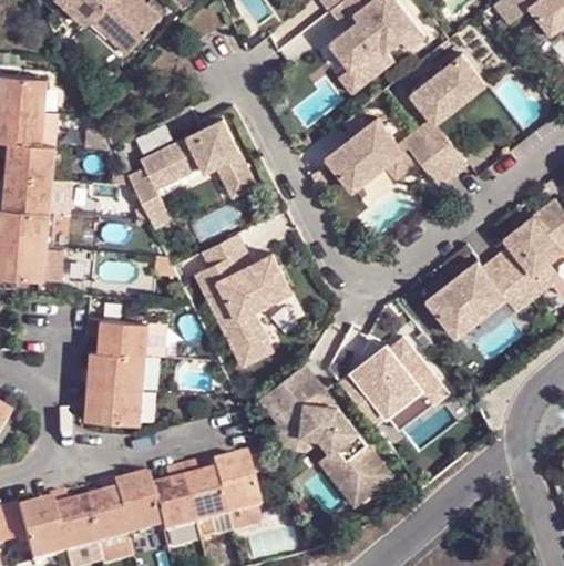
[(62,0),(69,6),(73,1),(74,0),(86,0),(115,26),(139,0),(62,0)]
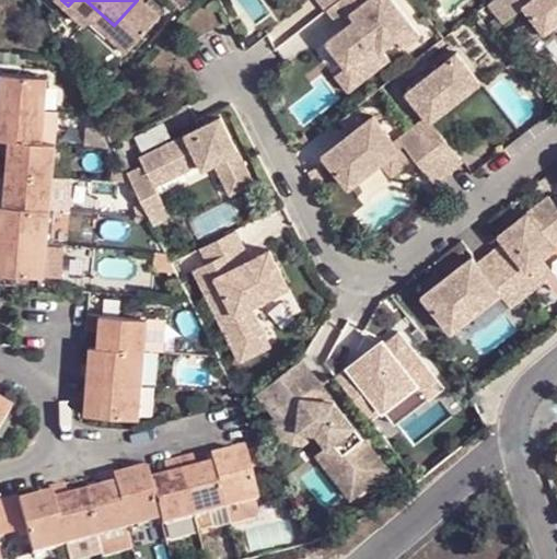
[(114,25),(85,0),(73,0),(72,1),(107,33),(114,25)]
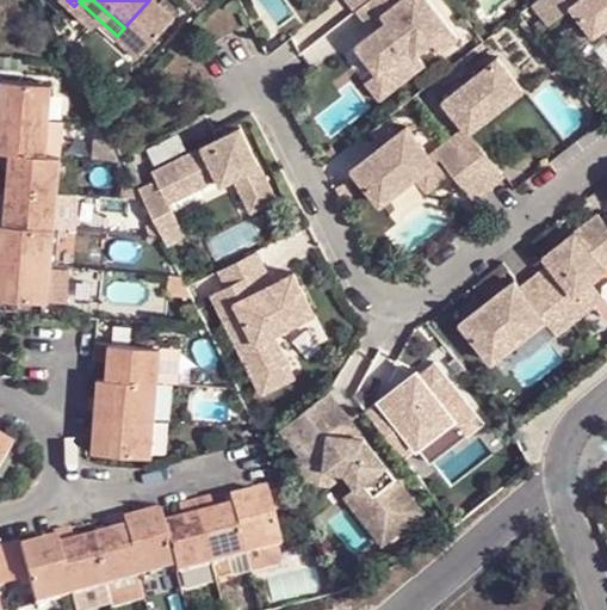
[(456,39),(425,0),(344,0),(353,11),(354,11),(371,32),(351,49),(373,76),(382,71),(395,87),(422,66),(414,55),(429,43),(437,55),(456,39)]
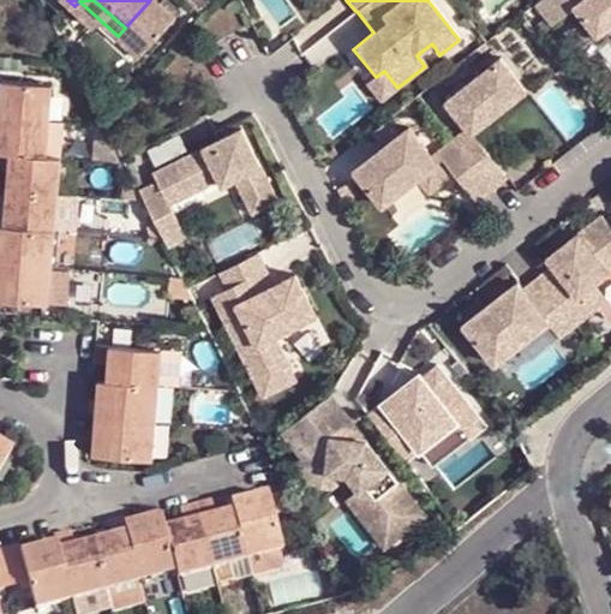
[(610,0),(539,0),(534,4),(551,25),(574,6),(595,35),(610,23),(610,0)]
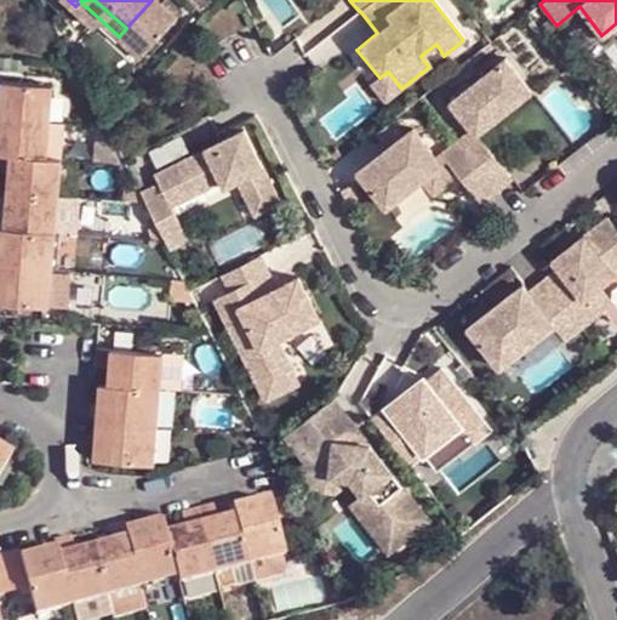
[(472,130),(457,141),(495,191),(510,178),(487,148),(475,134),(495,119),(531,91),(504,57),(450,102),(472,130)]
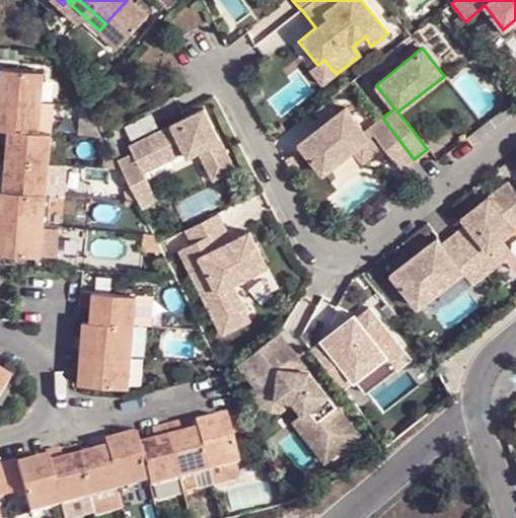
[(0,252),(42,256),(52,133),(39,132),(44,71),(0,68),(0,143),(7,144),(5,174),(0,173),(0,252)]
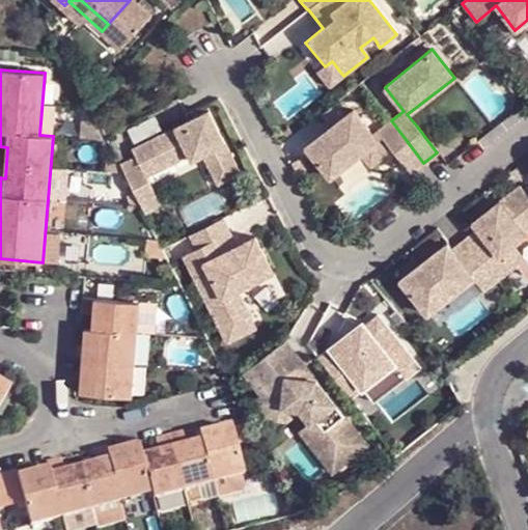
[(407,114),(417,127),(433,114),(423,102),(407,114)]
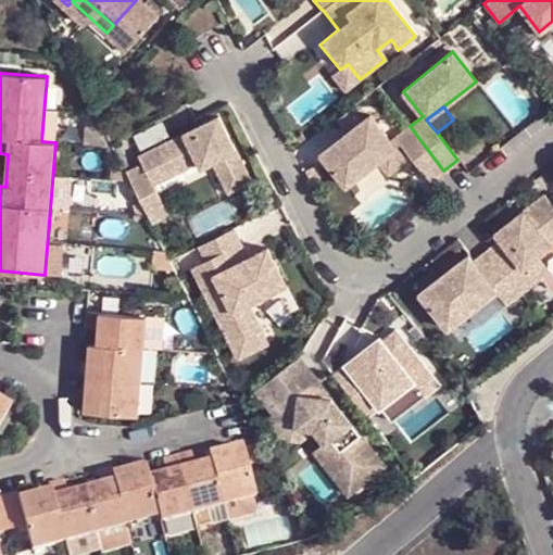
[(368,115),(319,153),(346,186),(377,161),(387,174),(404,161),(368,115)]
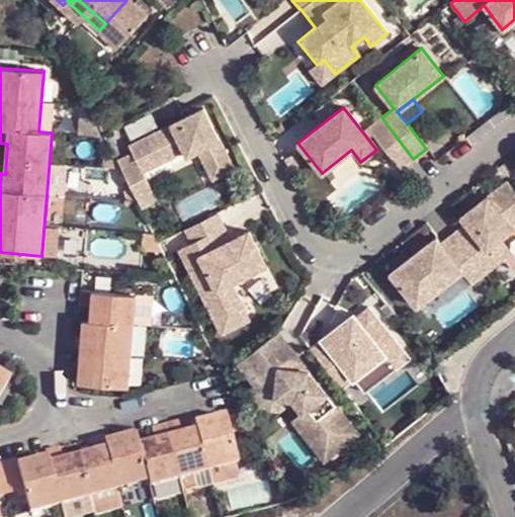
[(132,153),(116,161),(141,208),(156,200),(142,172),(136,161),(163,148),(168,159),(184,152),(186,156),(196,151),(211,180),(233,169),(202,108),(129,146),(132,153)]
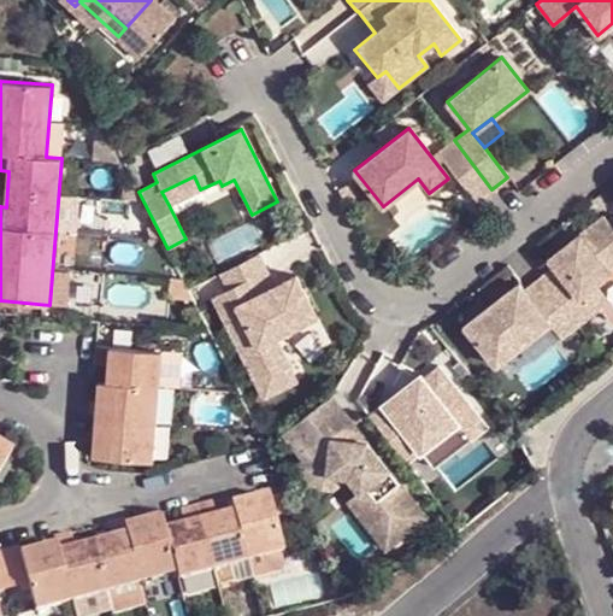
[(491,189),(454,140),(437,153),(476,203),(491,189)]
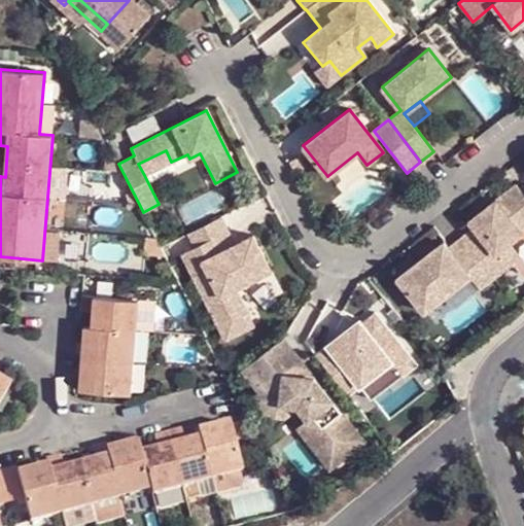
[(166,150),(138,164),(144,175),(171,162),(166,150)]
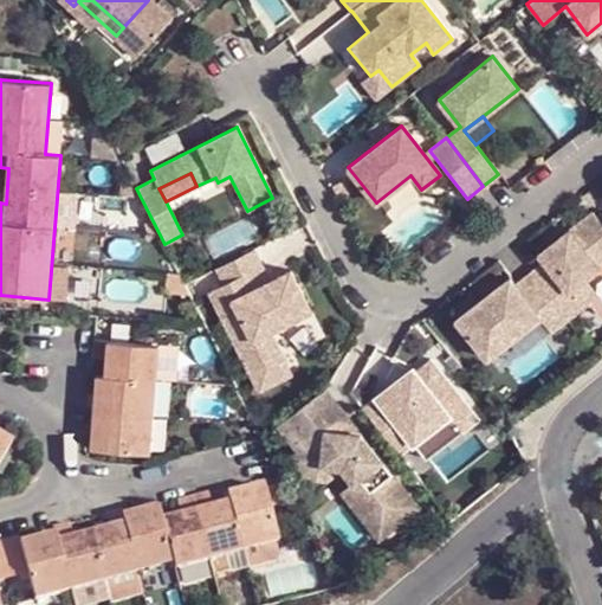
[(544,262),(529,274),(565,321),(582,308),(569,291),(584,280),(601,265),(601,225),(591,212),(537,255),(544,262)]
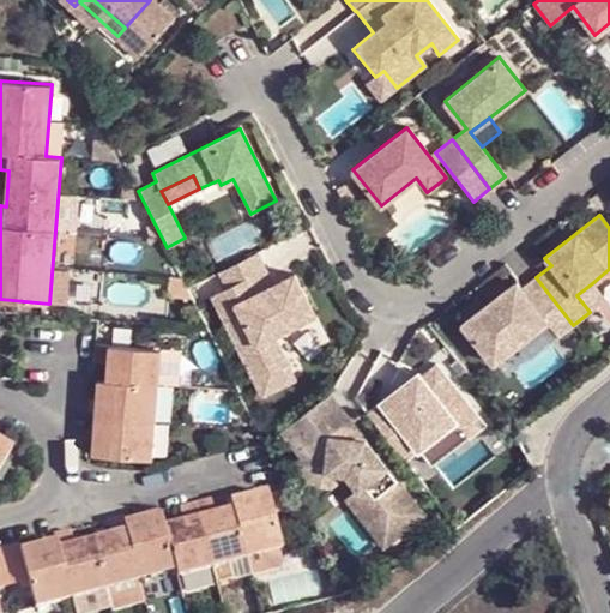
[(210,296),(252,380),(285,364),(272,336),(313,314),(294,274),(272,286),(255,252),(218,271),(225,288),(210,296)]
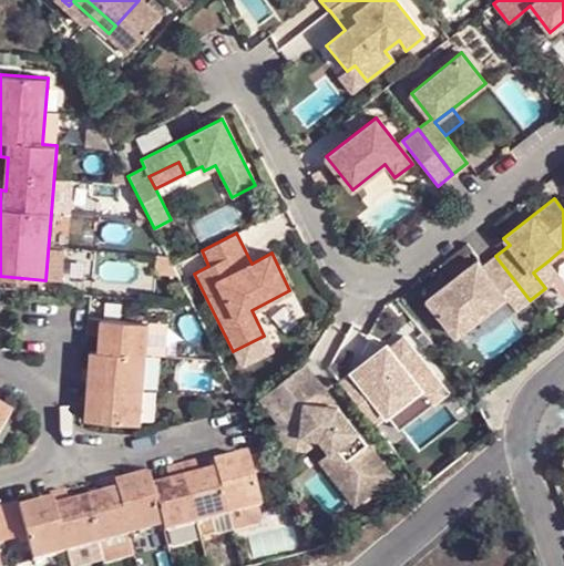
[(530,300),(495,256),(482,267),(477,260),(427,299),(455,336),(504,298),(515,311),(530,300)]
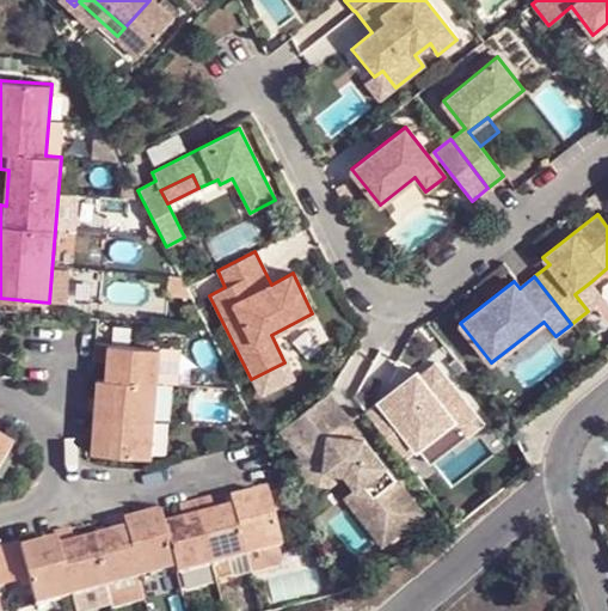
[(590,282),(575,294),(588,311),(603,299),(590,282)]
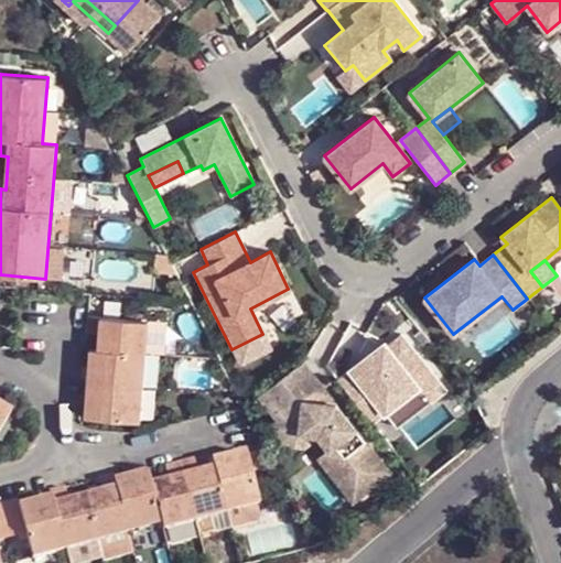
[(140,422),(148,321),(88,315),(86,332),(100,333),(99,350),(90,349),(86,418),(140,422)]
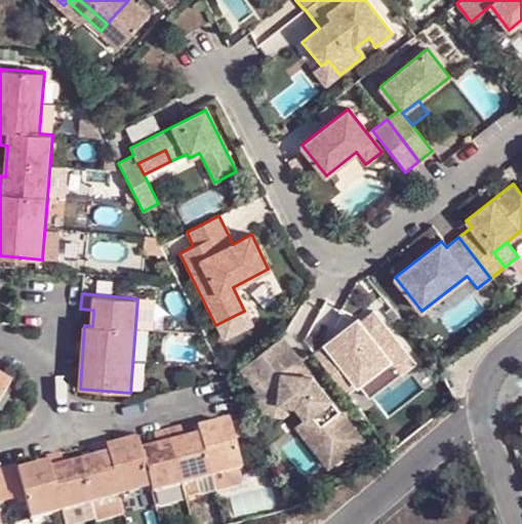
[(151,326),(153,299),(139,298),(137,325),(151,326)]
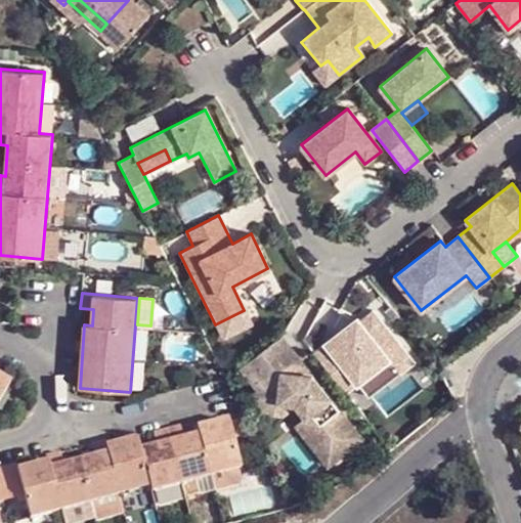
[(244,310),(215,324),(222,339),(251,324),(244,310)]
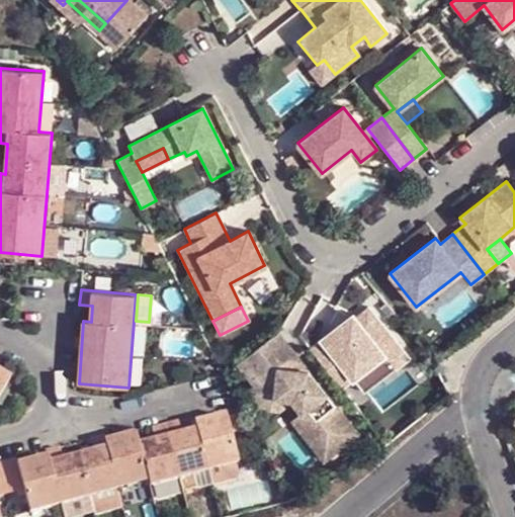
[(352,316),(309,348),(340,389),(351,379),(381,357),(393,370),(407,360),(367,309),(354,319),(352,316)]
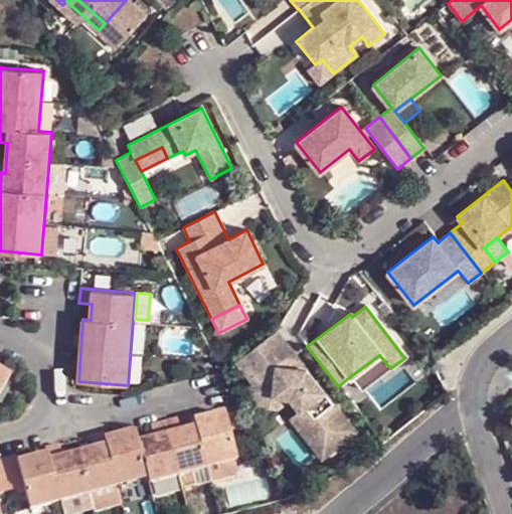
[(289,356),(272,334),(242,356),(260,378),(246,389),(260,406),(273,396),(290,398),(300,412),(304,408),(320,429),(305,440),(320,460),(354,434),(296,357),(289,356)]
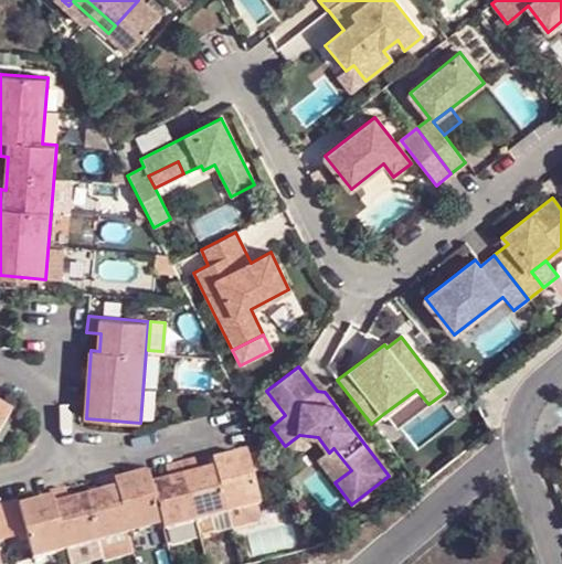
[(416,390),(383,414),(395,431),(428,404),(416,390)]
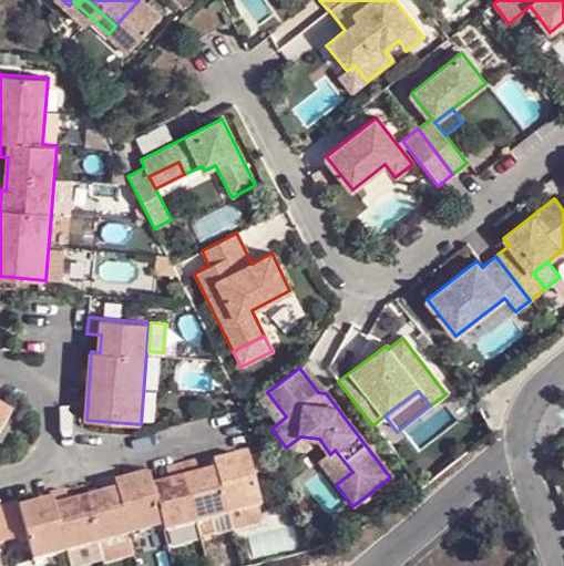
[(0,435),(11,417),(0,409),(0,400),(3,394),(0,392),(0,435)]
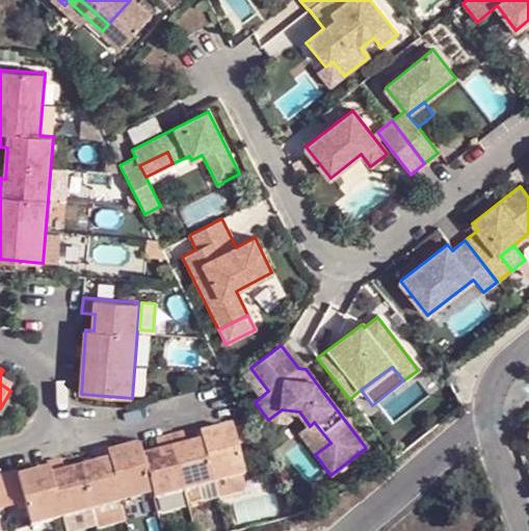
[(282,409),(268,420),(275,429),(299,412),(282,409)]
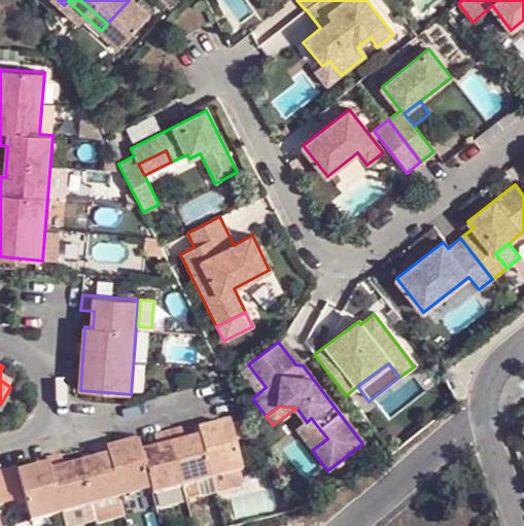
[(327,439),(311,418),(307,422),(295,429),(312,450),(327,439)]
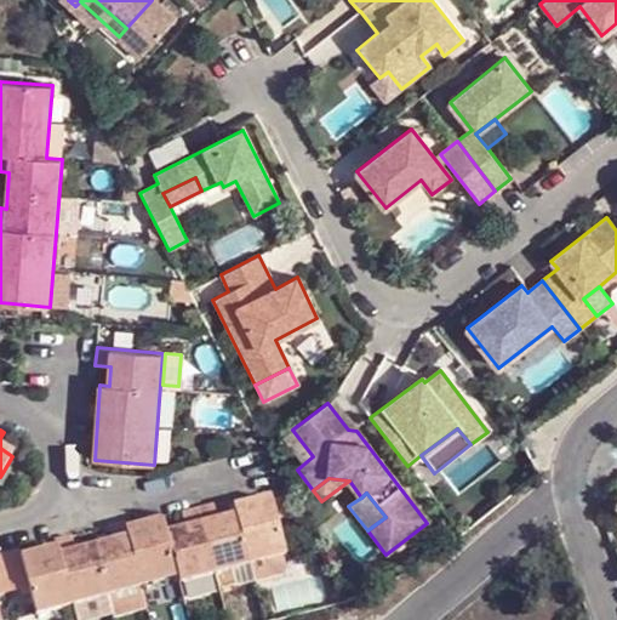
[(178,587),(285,559),(269,501),(232,511),(234,518),(216,523),(212,510),(181,517),(184,530),(165,535),(161,522),(126,532),(125,525),(109,530),(110,536),(73,546),(70,540),(55,544),(56,551),(20,561),(35,618),(177,580),(178,587)]
